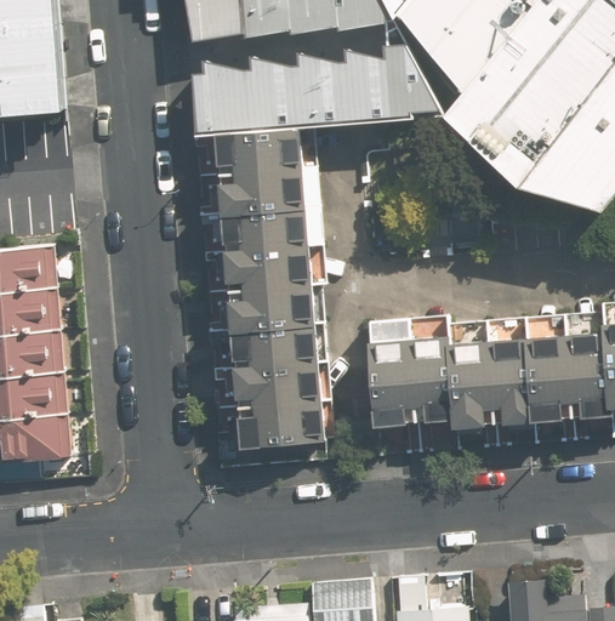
[(0,112),(64,107),(63,90),(56,9),(55,0),(0,0),(0,112)]
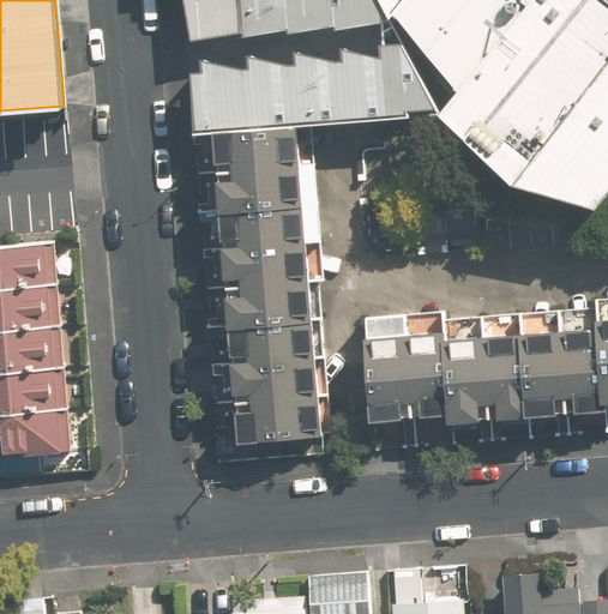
[(184,0),(190,25),(191,37),(191,42),(244,32),(244,37),(289,29),(289,34),(335,25),(336,30),(381,20),(381,16),(381,8),(377,0),(184,0)]
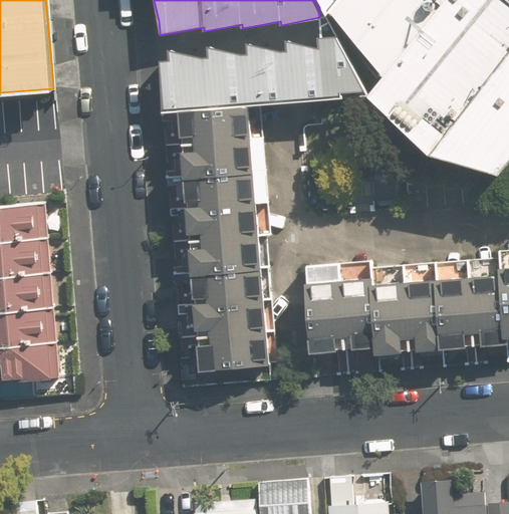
[(315,0),(319,7),(323,16),(325,19),(329,14),(380,75),(441,0),(315,0)]
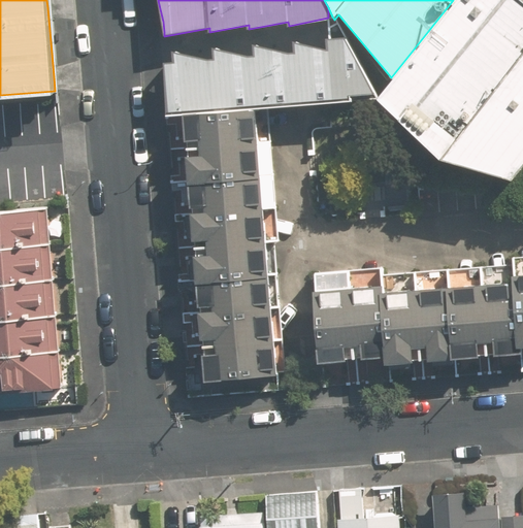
[(439,146),(522,40),(522,2),(520,0),(453,0),(391,77),(377,96),(439,146)]
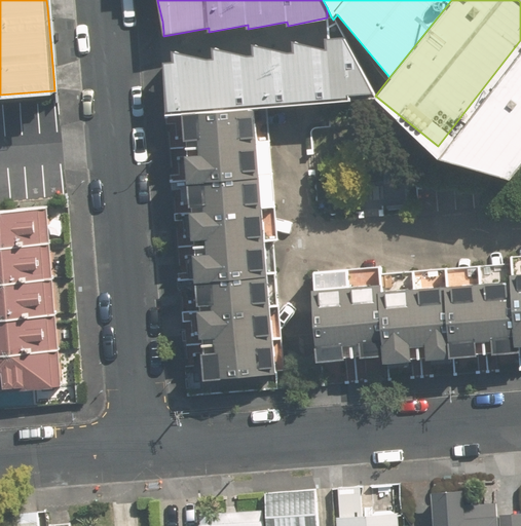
[(371,94),(342,39),(329,39),(330,51),(296,44),(296,54),(287,55),(254,47),(255,58),(248,59),(214,50),(215,61),(213,61),(173,51),(174,64),(162,65),(165,111),(370,96),(371,96),(371,94)]
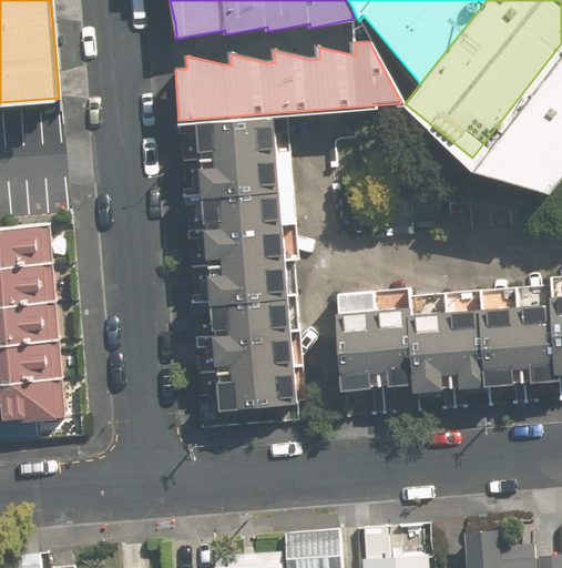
[(561,43),(472,158),(552,175),(561,163),(561,43)]
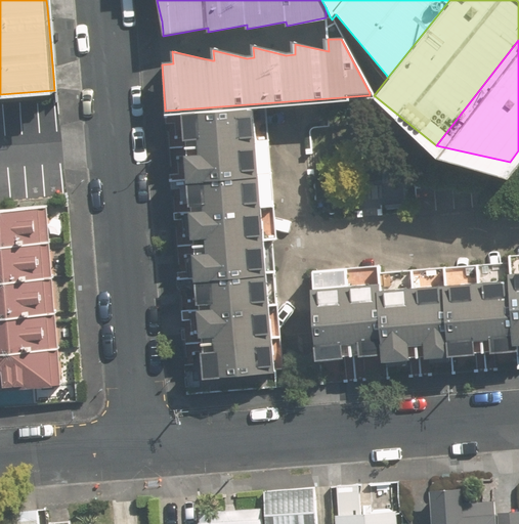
[(187,147),(257,141),(254,105),(184,111),(187,147)]
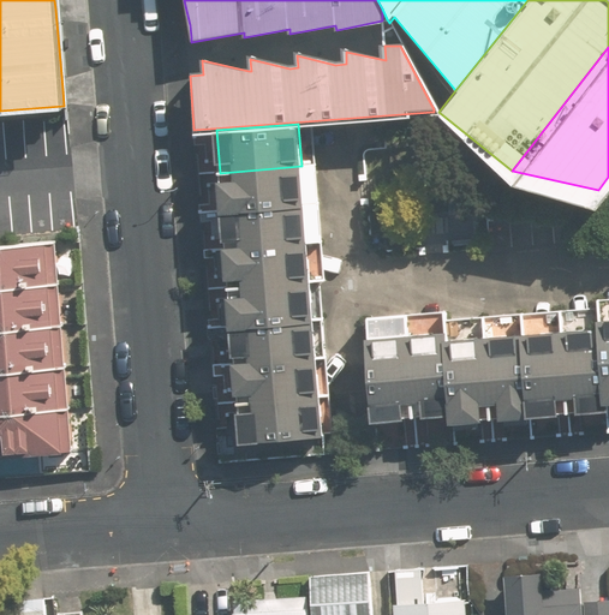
[(224,210),(305,204),(302,166),(220,173),(224,210)]
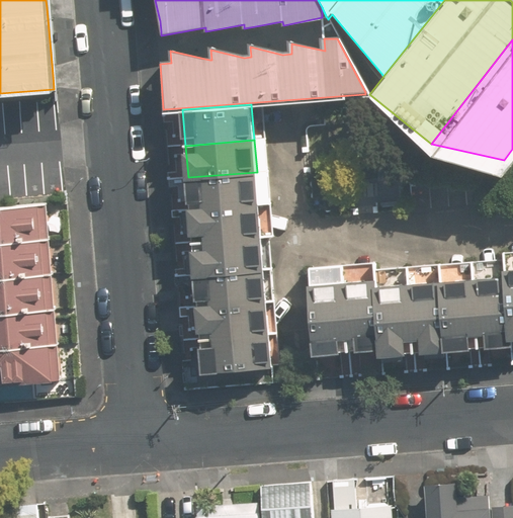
[(190,209),(259,204),(257,172),(188,177),(190,209)]
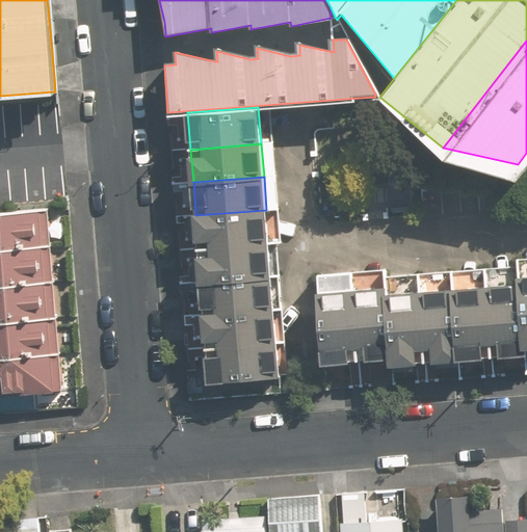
[(0,247),(48,243),(45,208),(0,212),(0,247)]
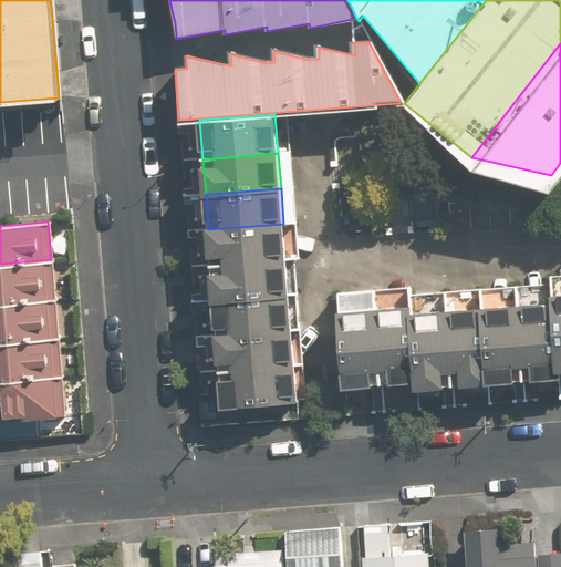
[(210,265),(286,259),(283,224),(208,229),(210,265)]
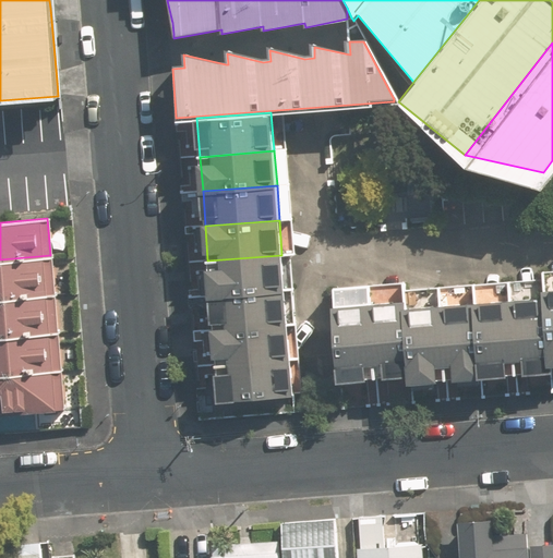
[(0,298),(53,293),(50,255),(0,259),(0,298)]
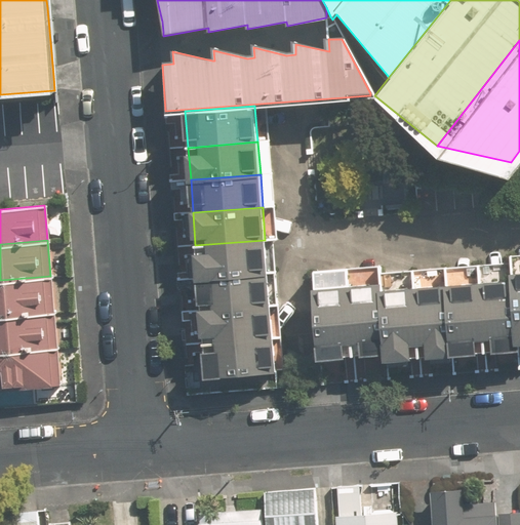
[(198,281),(268,276),(265,240),(195,245),(198,281)]
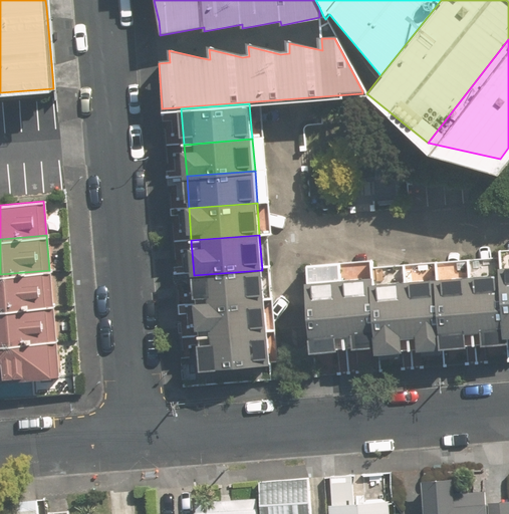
[(508,251),(496,253),(497,257),(503,334),(508,333),(508,251)]
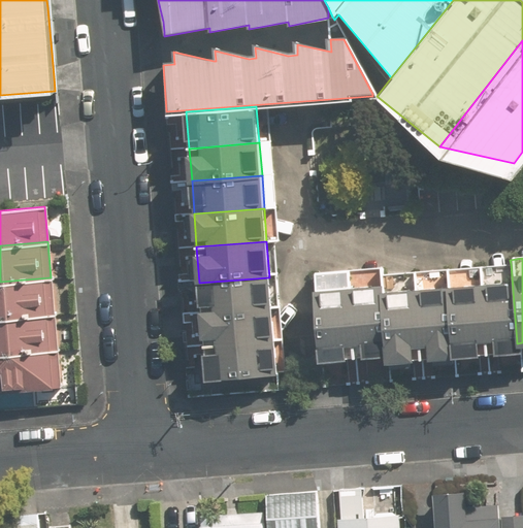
[(511,264),(444,269),(450,354),(517,349),(517,343),(511,264)]
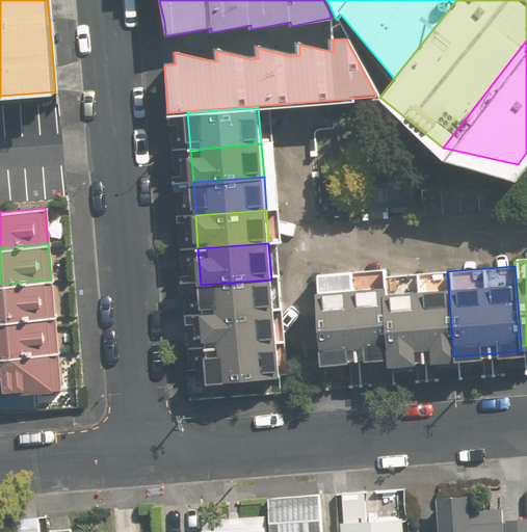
[(379,271),(312,276),(319,362),(386,356),(379,277),(379,271)]
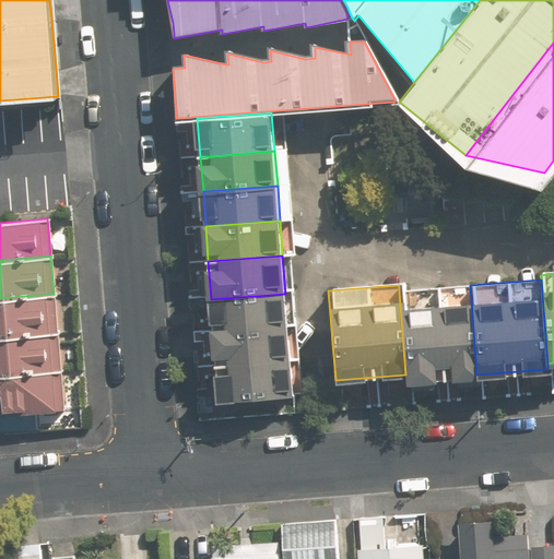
[(470,285),(399,292),(405,375),(407,380),(476,375),(470,285)]
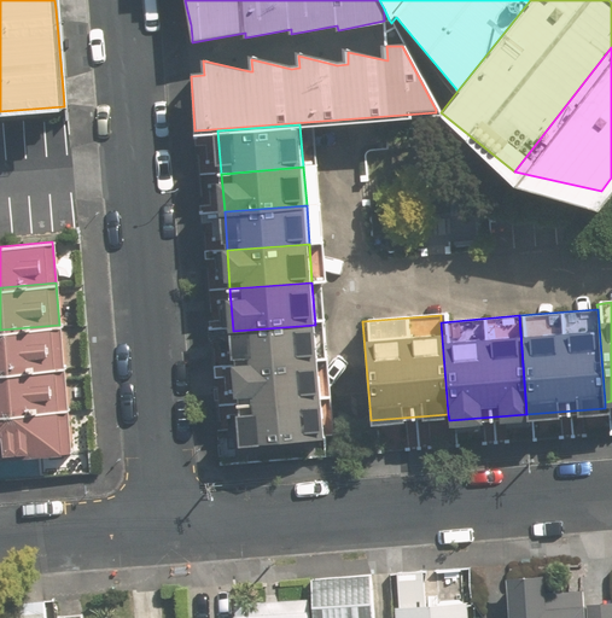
[(0,371),(63,366),(59,325),(0,330),(0,371)]
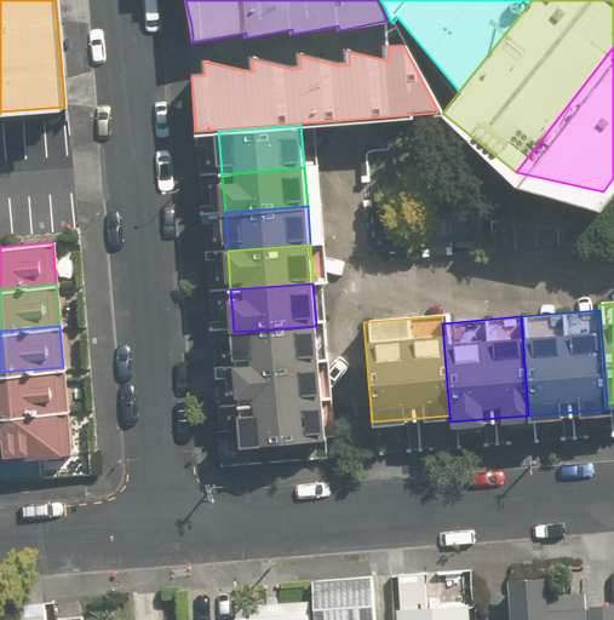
[(236,371),(319,365),(316,326),(234,332),(236,371)]
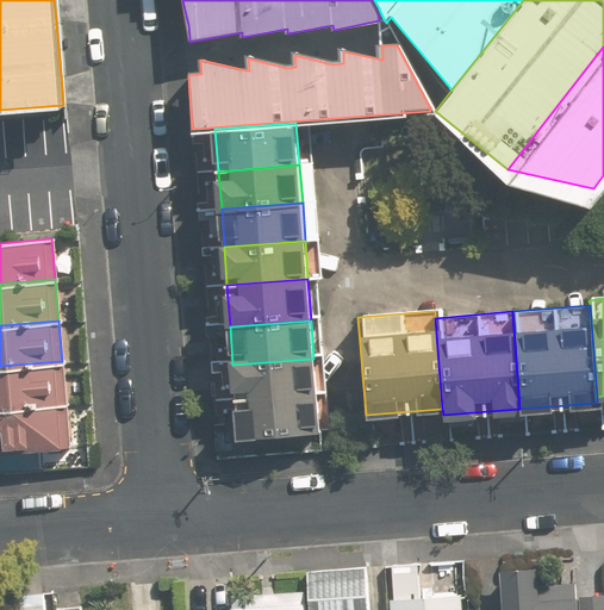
[(236,403),(316,397),(313,359),(232,365),(236,403)]
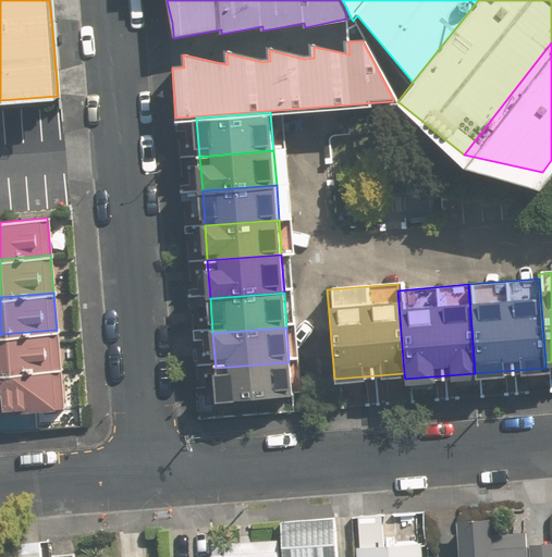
[(0,372),(60,367),(57,330),(0,334),(0,372)]
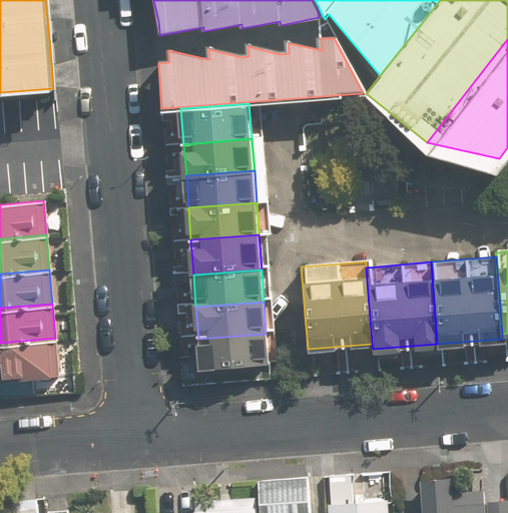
[(200,371),(269,366),(266,334),(198,339),(200,371)]
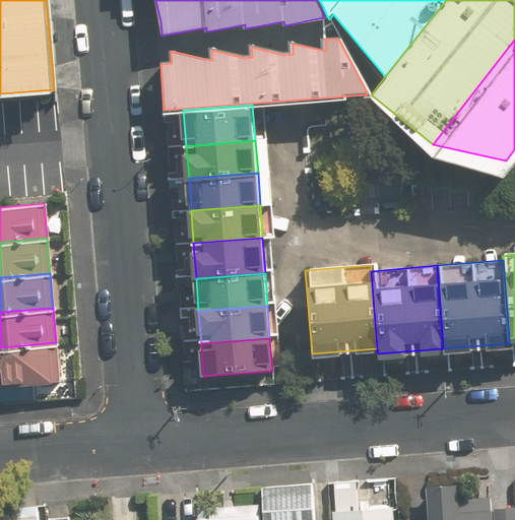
[(0,382),(60,377),(56,342),(0,347),(0,382)]
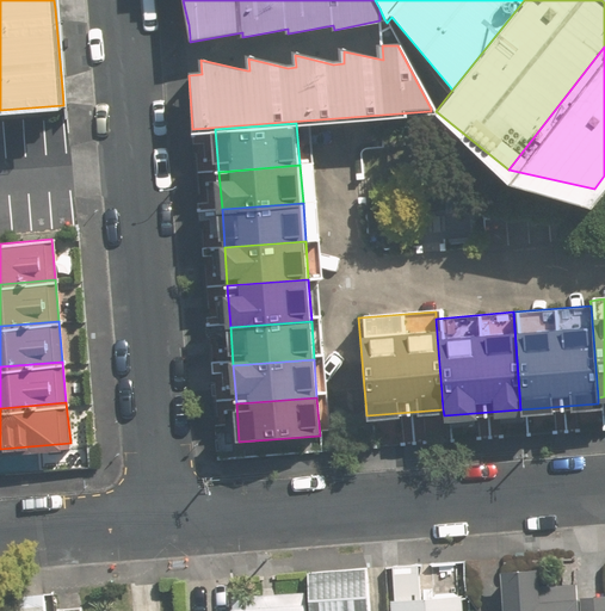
[(304,610),(366,610),(365,568),(303,572),(304,610)]
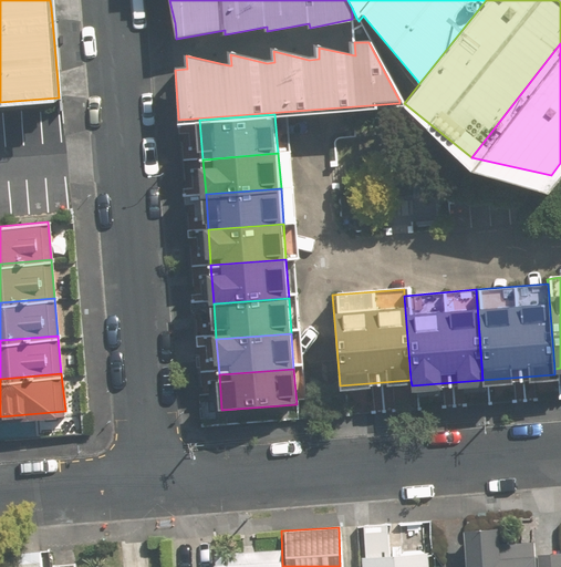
[(494,527),(463,529),(464,566),(532,566),(532,555),(496,556),(494,527)]
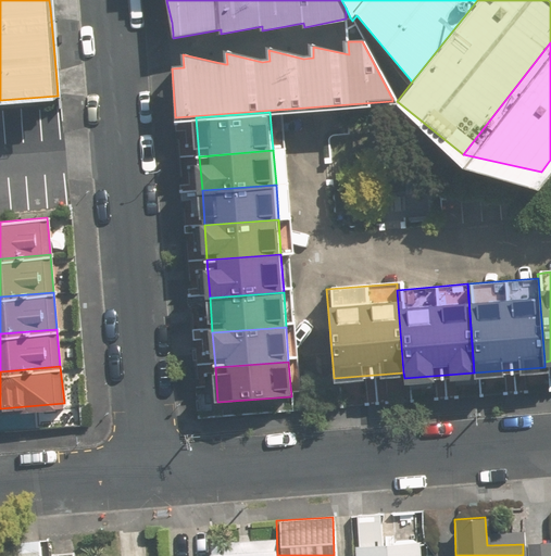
[(273,555),(273,539),(207,541),(207,555),(273,555)]
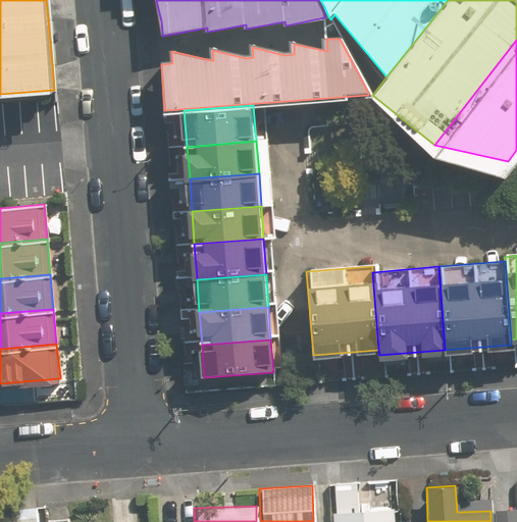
[(394,521),(394,509),(330,512),(330,521),(394,521)]
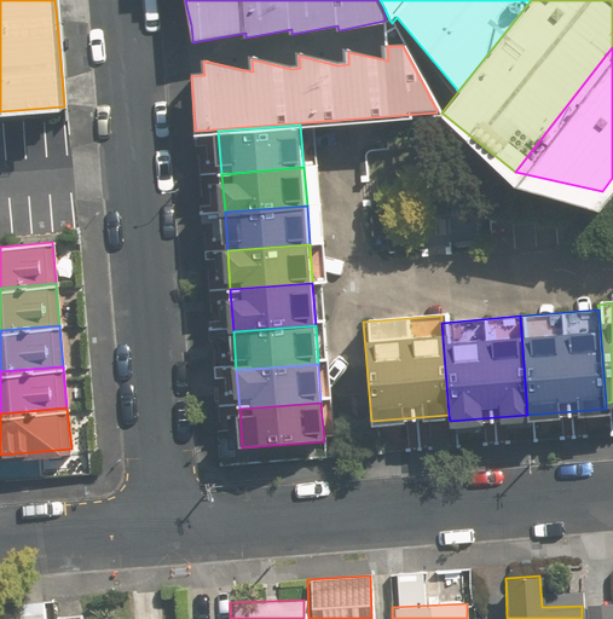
[(582,606),(582,618),(609,618),(608,603),(582,605),(582,606)]
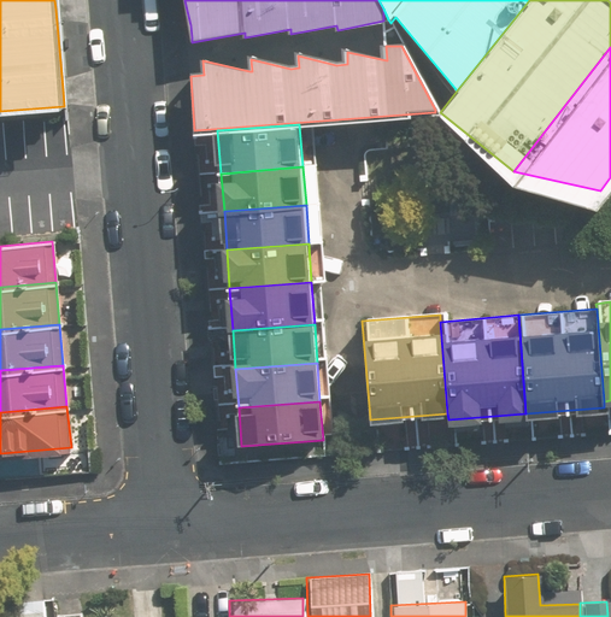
All buildings are outlined.
